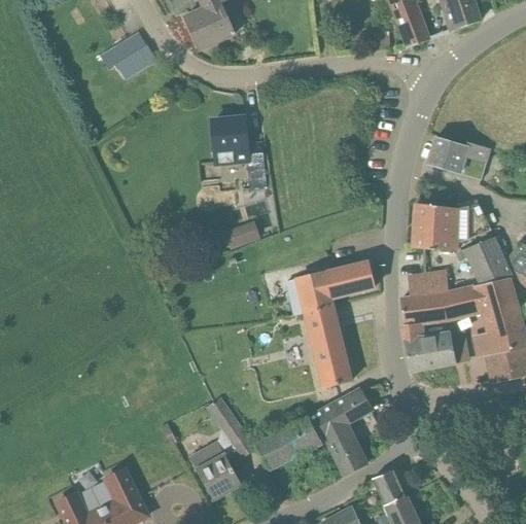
[(197,48),(235,32),(222,0),(205,7),(183,18),(197,48)]
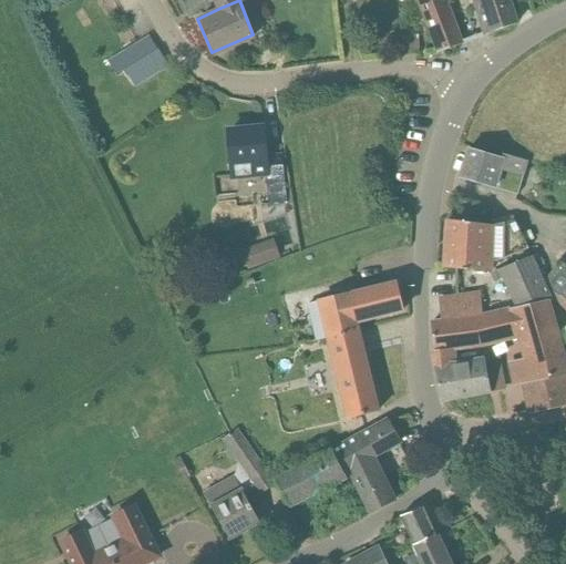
[(418,0),(438,50),(460,42),(445,0),(418,0)]
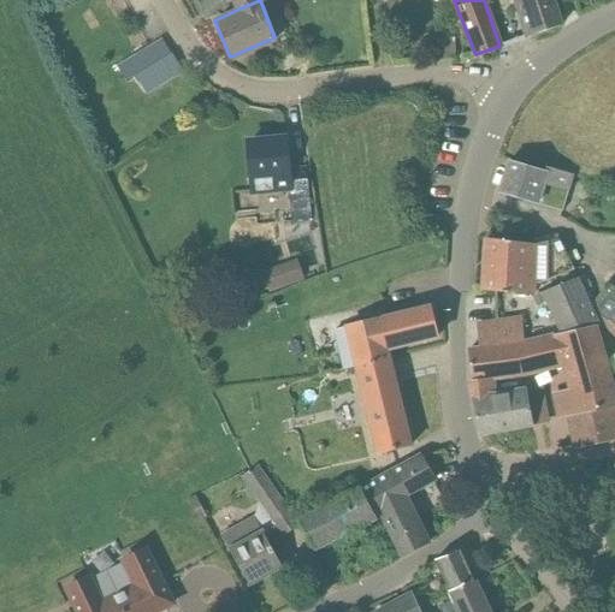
[(514,0),(520,12),(551,1),(551,0),(514,0)]
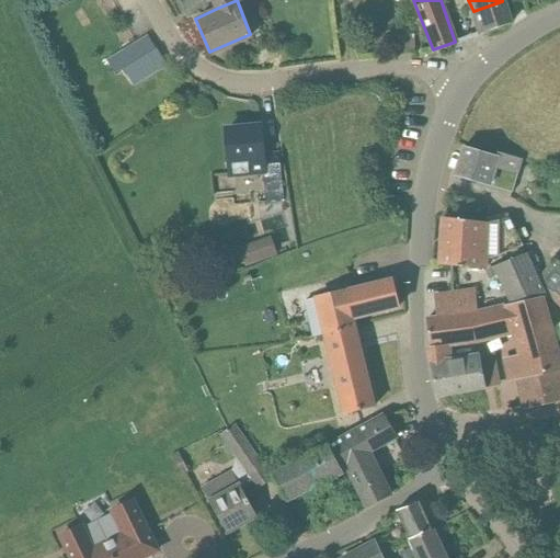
[(481,32),(509,22),(502,1),(473,11),(481,32)]
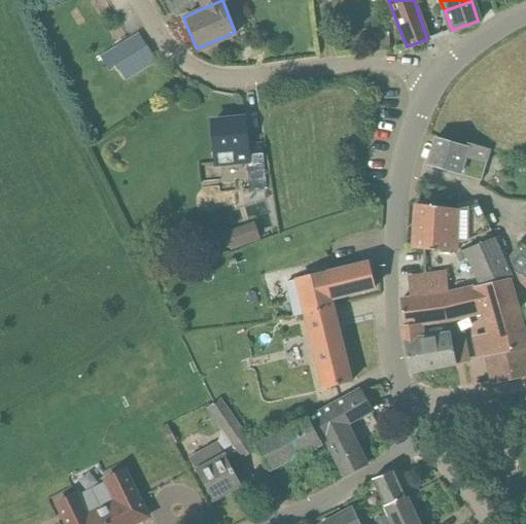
[(154,60),(153,58),(145,45),(115,65),(124,80),(154,60)]
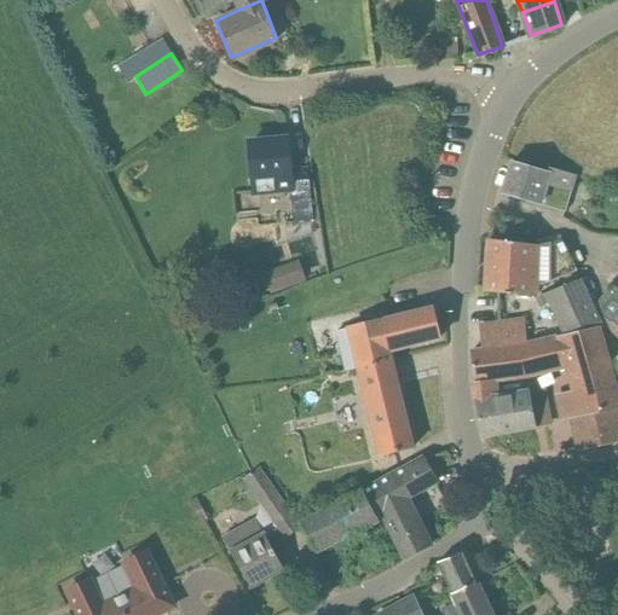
[(116,63),(126,80),(134,75),(134,74),(142,69),(133,54),(116,63)]
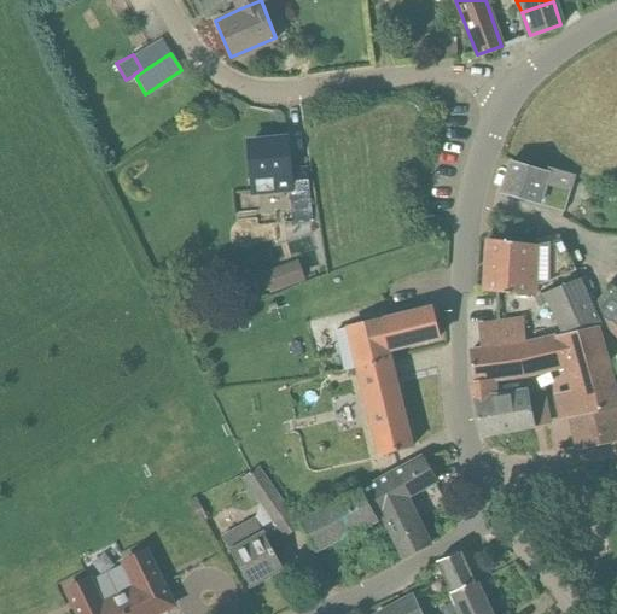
[(310,218),(310,208),(307,165),(289,168),(285,136),(249,140),(251,159),(250,159),(252,189),(289,187),(291,209),(291,221),(310,218)]
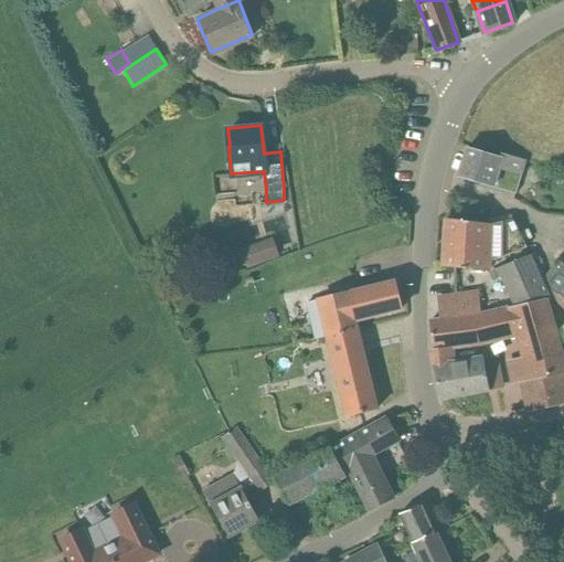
[(514,192),(523,159),(499,152),(498,156),(466,146),(457,176),(514,192)]
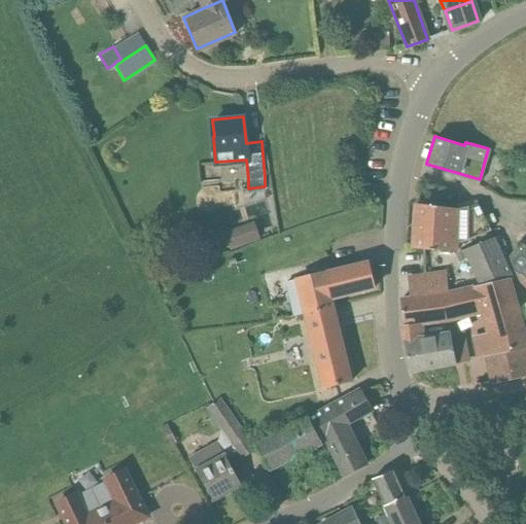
[(455,244),(471,237),(490,229),(488,224),(484,216),(478,202),(472,204),(455,207),(415,202),(412,247),(455,250),(455,244)]
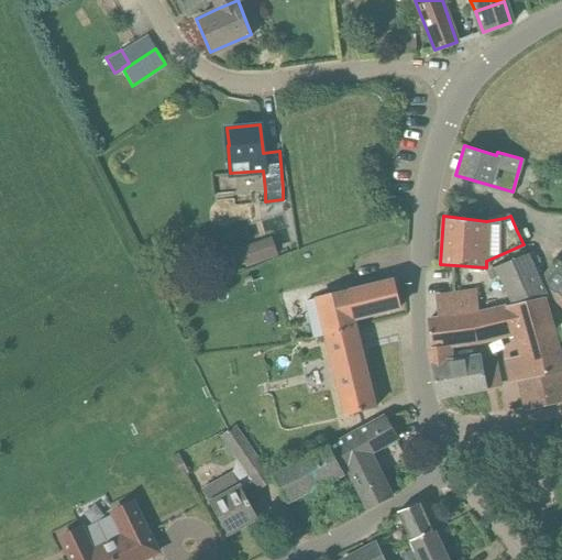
[(518,230),(521,240),(529,235),(526,227),(518,230)]
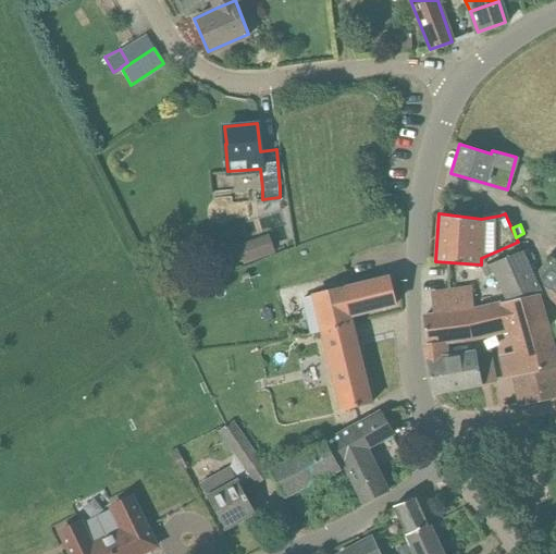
[(243,262),(273,251),(270,242),(255,247),(251,238),(236,244),(243,262)]
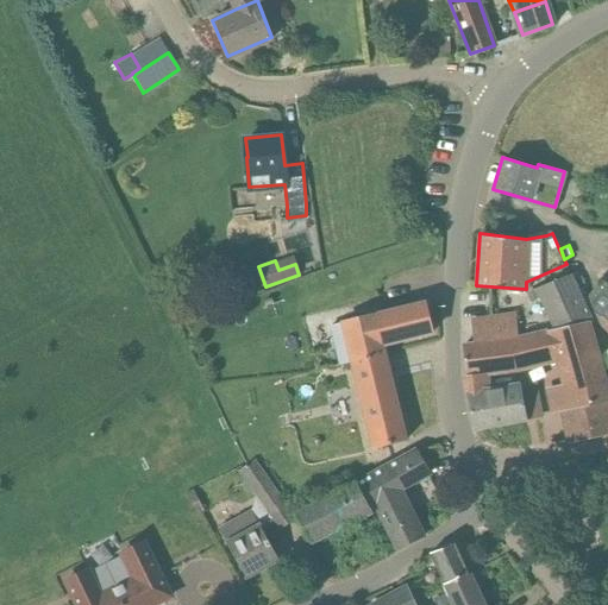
[(585,304),(584,306),(570,272),(530,289),(533,298),(539,296),(553,328),(587,321),(588,320),(587,308),(585,304)]
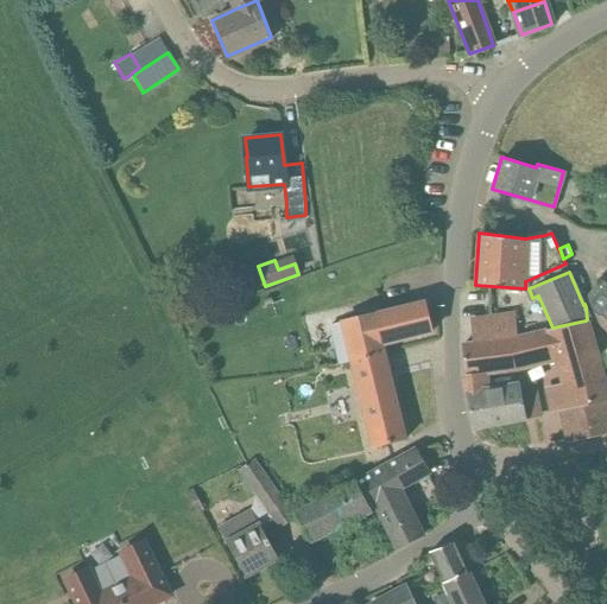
[(606,288),(601,285),(585,304),(586,307),(599,313),(604,317),(606,320),(606,288)]
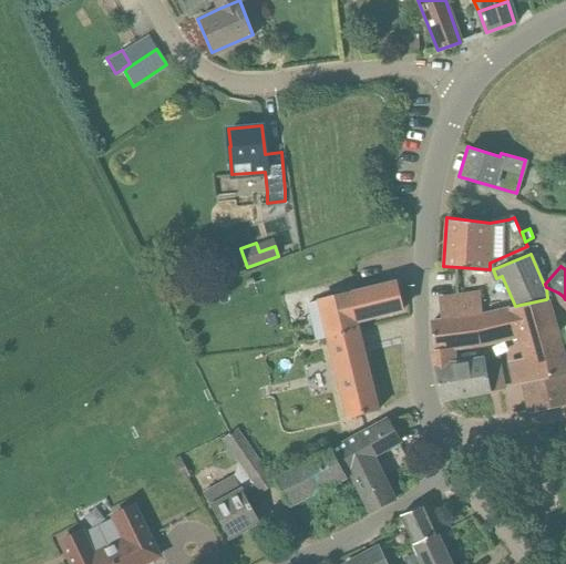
[(317,338),(328,336),(357,328),(354,319),(401,308),(395,282),(357,290),(357,295),(352,296),(352,291),(348,293),(347,291),(308,300),(317,338)]
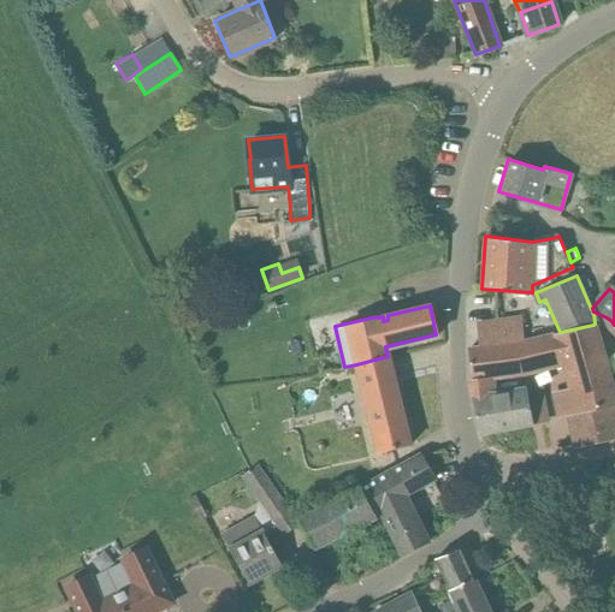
[(595,324),(593,325),(595,330),(605,327),(614,336),(614,325),(611,321),(607,318),(593,312),(595,324)]
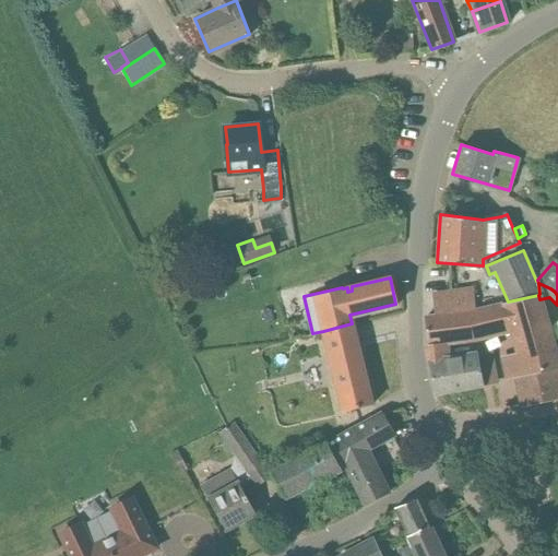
[(538,295),(508,302),(424,316),(427,343),(429,362),(435,391),(498,380),(493,351),(478,354),(478,353),(448,358),(444,341),(476,336),(513,328),(519,352),(502,355),(507,375),(512,374),(519,402),(557,393),(557,369),(557,364),(557,363),(539,299),(538,295)]
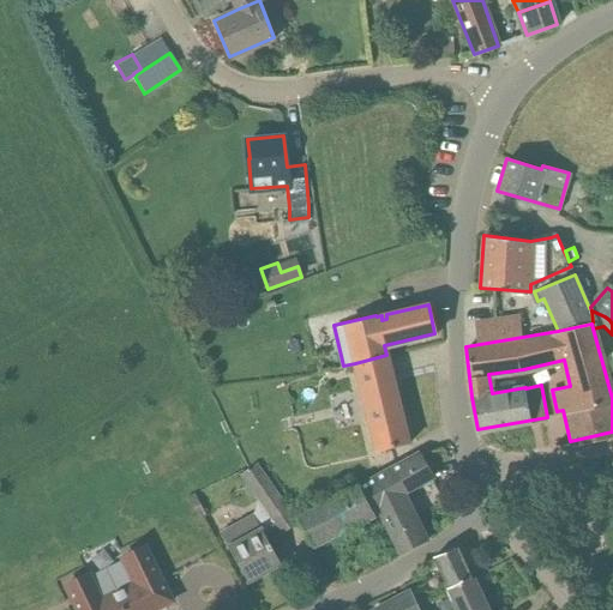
[(386,355),(355,363),(377,451),(408,444),(386,355)]
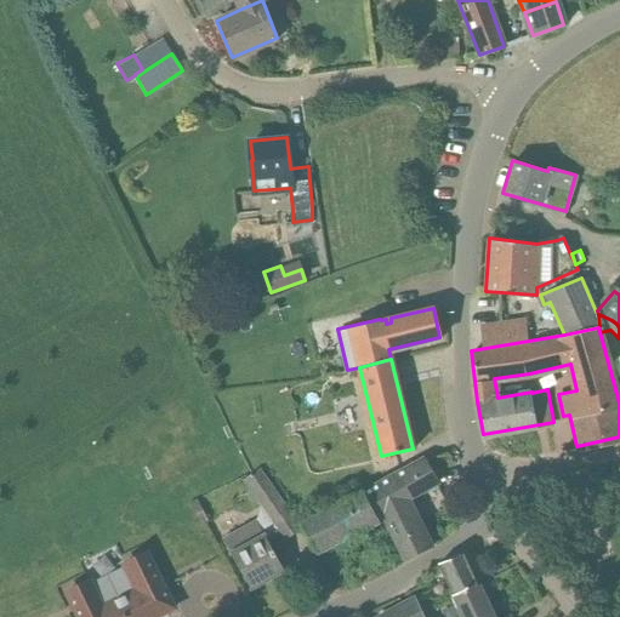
[(424,456),(362,487),(376,520),(379,520),(379,519),(381,518),(392,538),(404,560),(430,546),(405,497),(420,489),(421,490),(437,481),(432,473),(427,462),(425,458),(424,456)]
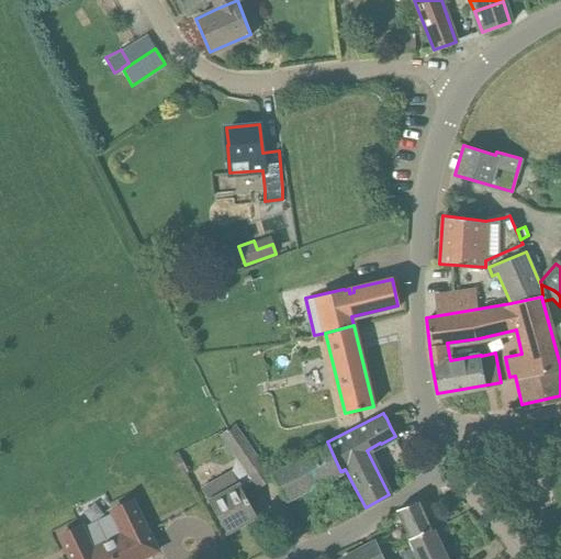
[(217,433),(235,457),(239,464),(244,470),(260,459),(235,422),(223,429),(217,433)]
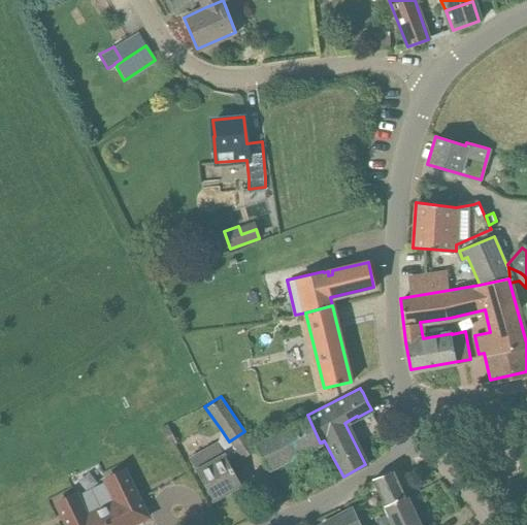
[(262,456),(270,467),(320,443),(307,415),(254,443),(262,456)]
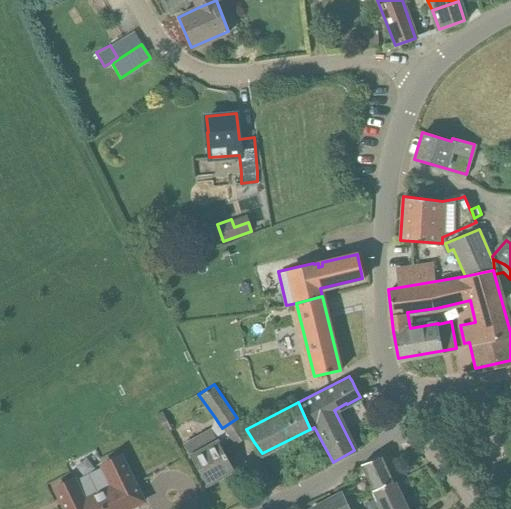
[(171,428),(161,409),(158,410),(155,412),(165,431),(171,428)]
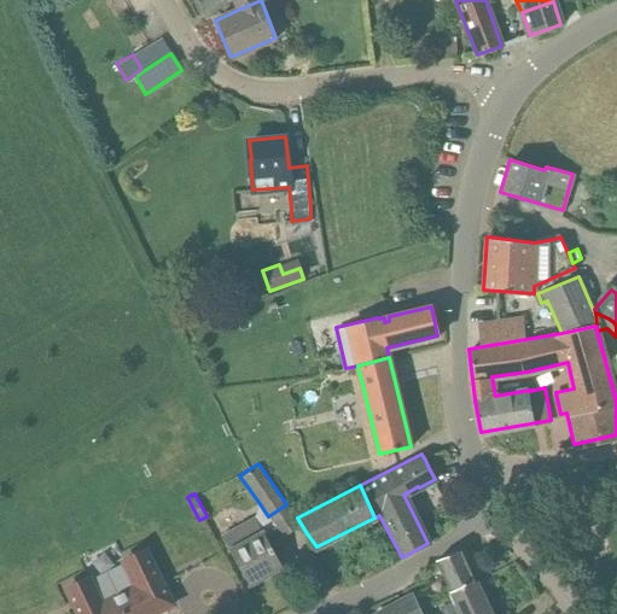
[(281,566),(265,534),(254,514),(221,532),(231,549),(230,550),(249,584),(281,566)]
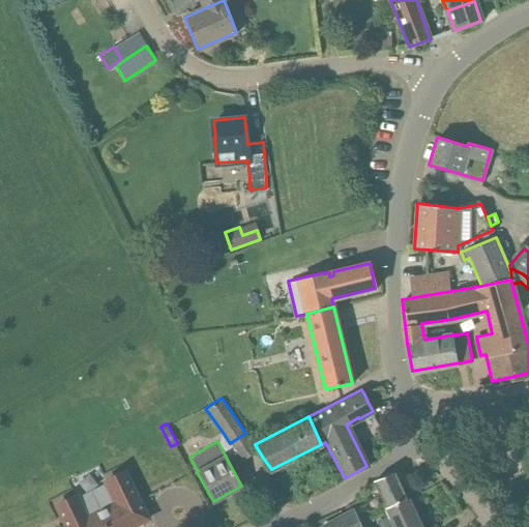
[(76,495),(56,504),(67,526),(128,526),(148,518),(124,470),(105,480),(108,486),(79,501),(76,495)]
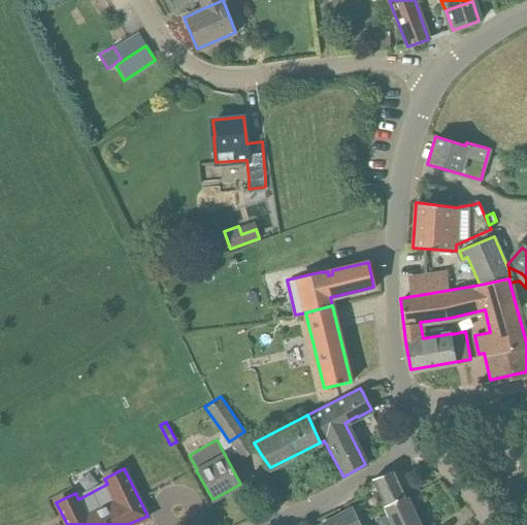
[(372,479),(384,505),(405,495),(393,468),(371,478),(372,479)]
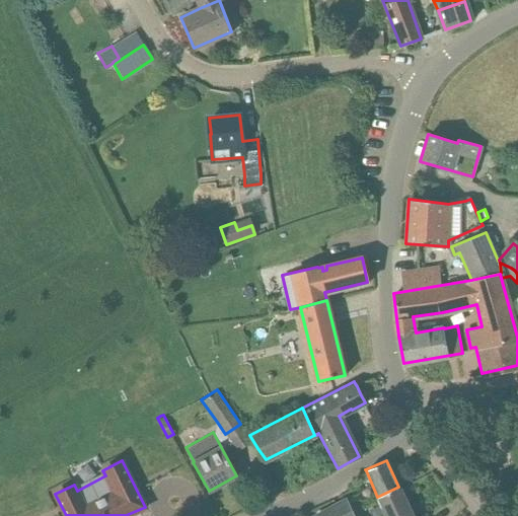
[(413,515),(401,493),(398,487),(377,497),(385,515),(413,515)]
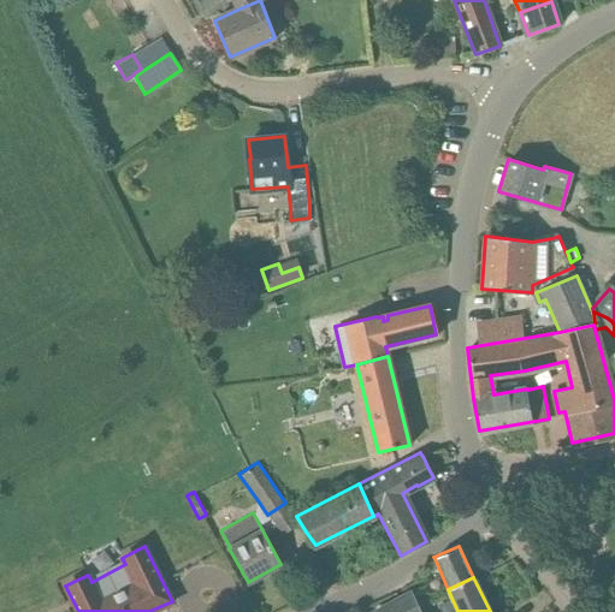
[(420,611),(412,592),(373,611),(420,611)]
